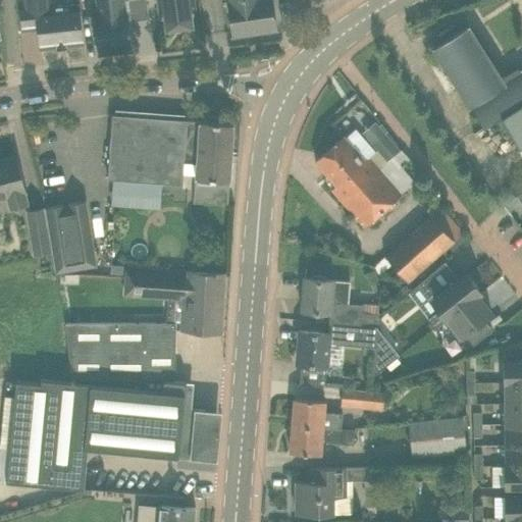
[(18,0),(19,3),(22,30),(38,29),(40,48),(55,46),(56,48),(66,46),(66,45),(82,44),(77,3),(52,5),(51,0),(18,0)]
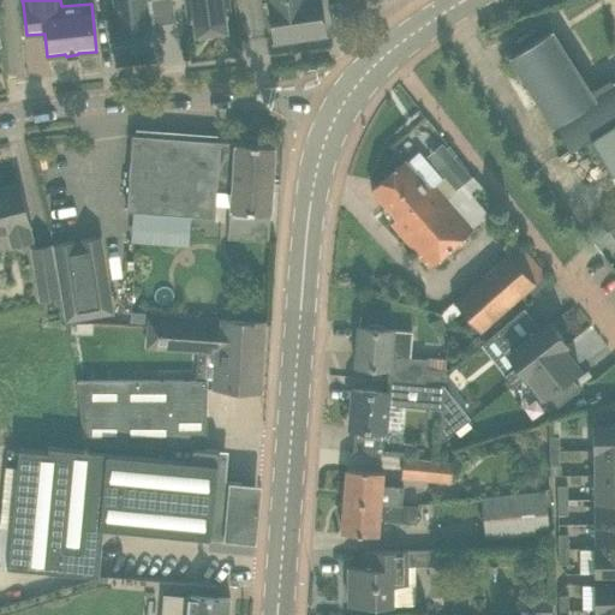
[(107,9),(115,63),(156,59),(150,12),(148,12),(145,0),(112,0),(113,9),(107,9)]
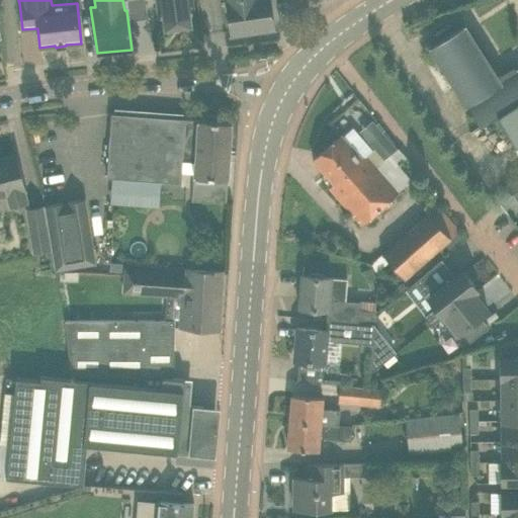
[(156,0),(158,12),(162,11),(164,28),(191,24),(188,8),(193,7),(191,0),(156,0)]
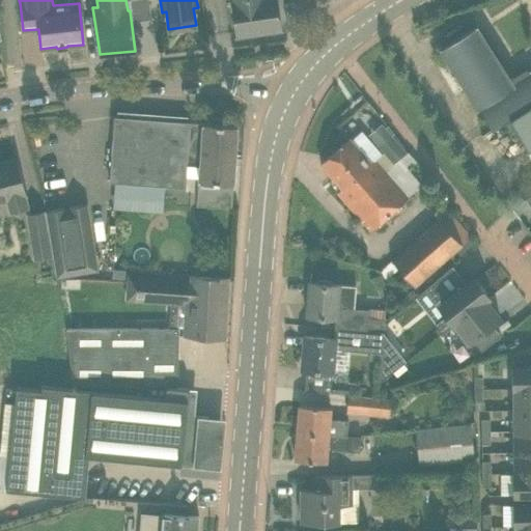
[(229,0),(235,36),(282,29),(277,0),(229,0)]
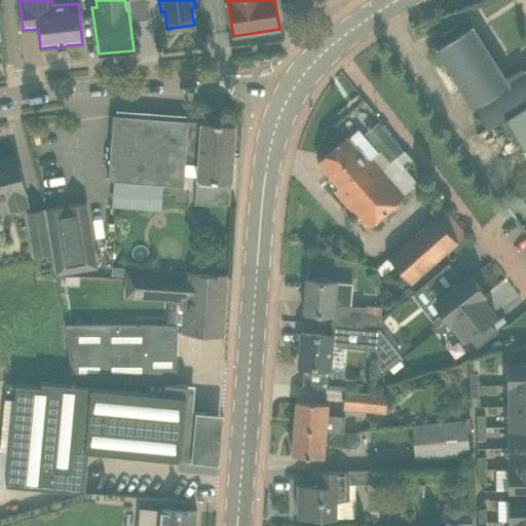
[(525,70),(506,82),(471,26),(438,47),(489,127),(504,118),(525,152),(525,70)]
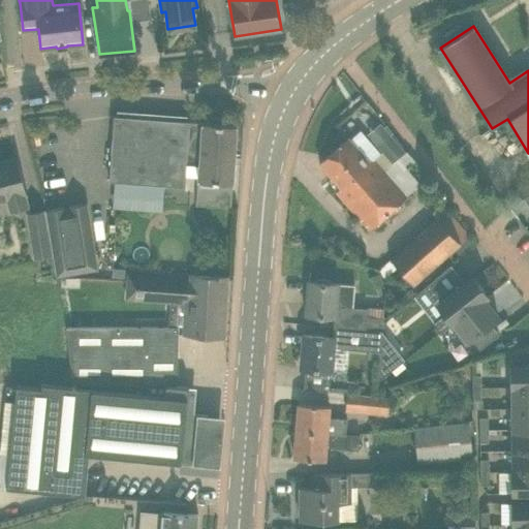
[(232,182),(237,124),(114,116),(110,181),(185,186),(186,164),(198,165),(197,181),(232,182)]
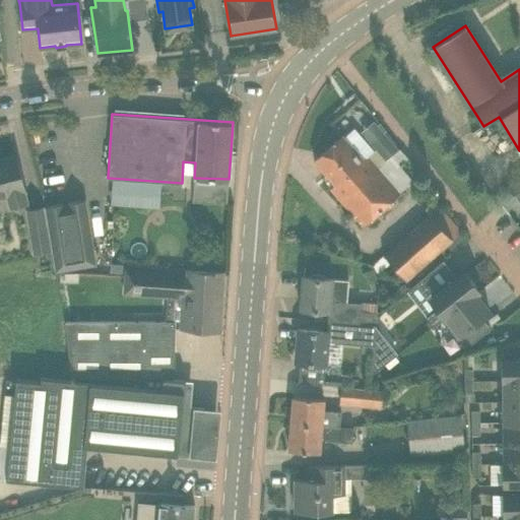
[(313,159),(334,184),(330,188),(363,224),(399,192),(367,155),(374,149),(352,125),(313,159)]
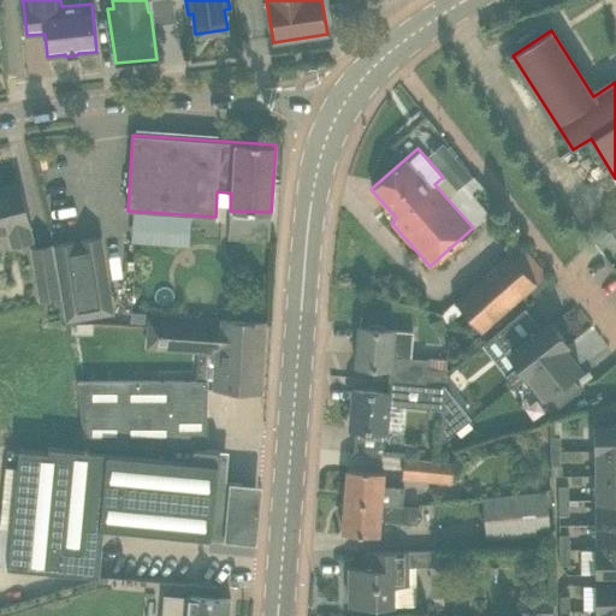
[(438,169),(456,189),(471,177),(454,155),(438,169)]
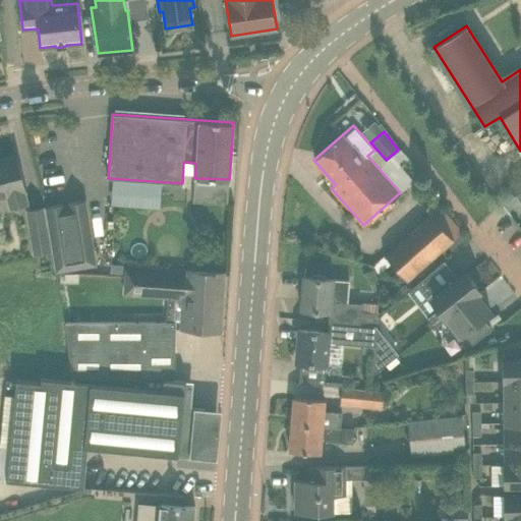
[(386,161),(393,170),(408,158),(400,149),(386,161)]
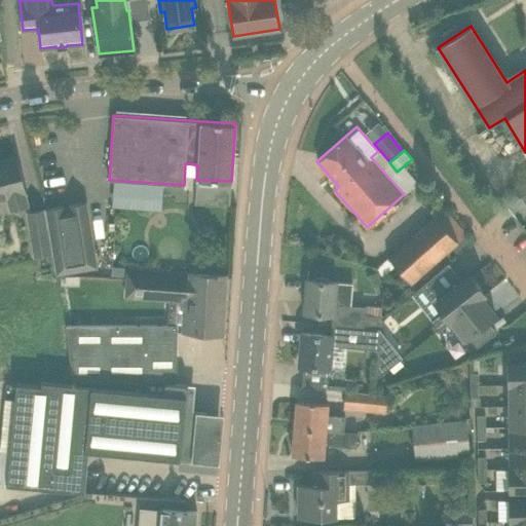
[(0,200),(5,199),(8,212),(28,205),(25,193),(26,193),(16,156),(0,160),(0,200)]
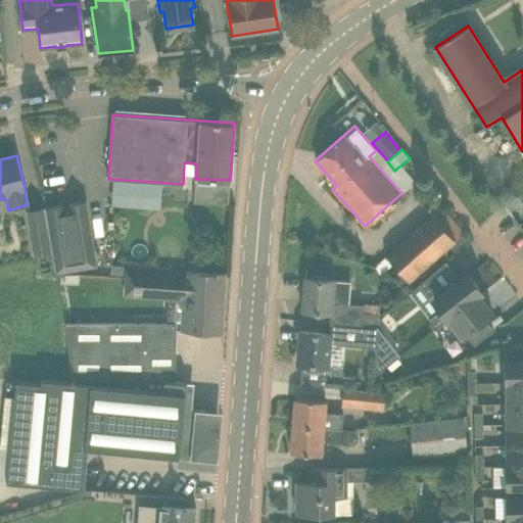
[(113,203),(156,206),(157,196),(114,193),(113,203)]
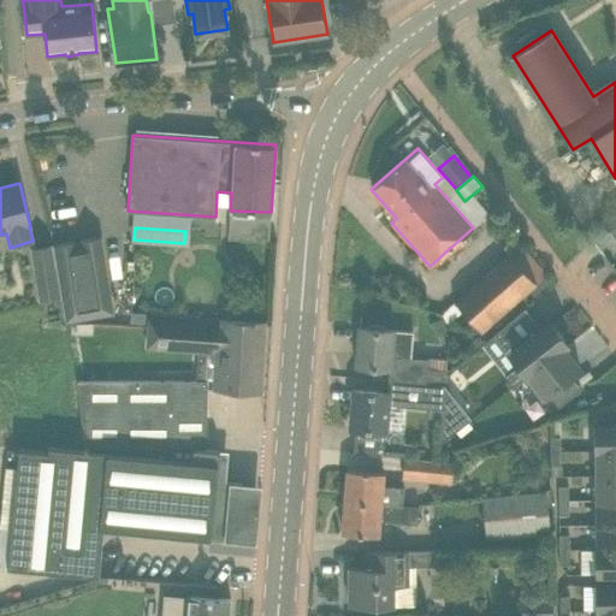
[(54,243),(66,320),(113,312),(100,236),(80,240),(80,242),(75,243),(75,241),(54,243)]
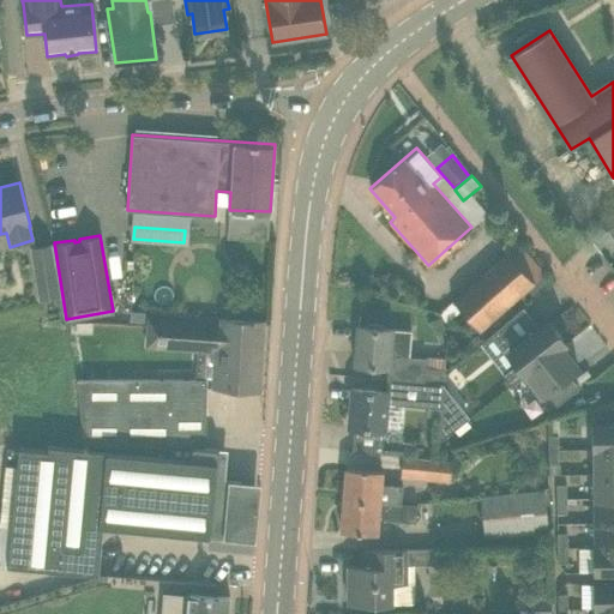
[(451,299),(480,330),(534,283),(533,281),(543,271),(512,236),(500,245),(505,252),(451,299)]
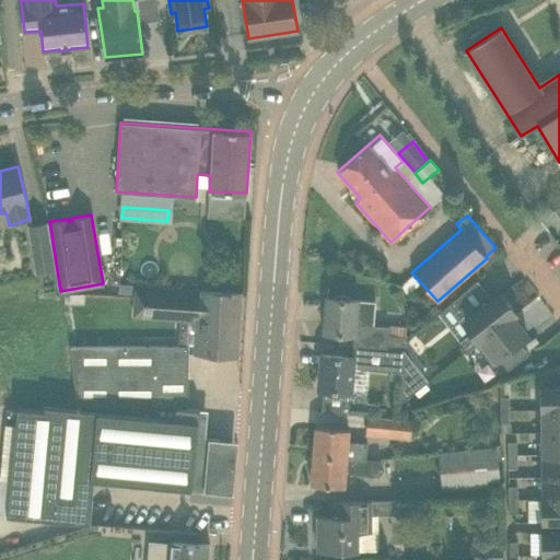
[(28,224),(36,272),(54,269),(46,222),(28,224)]
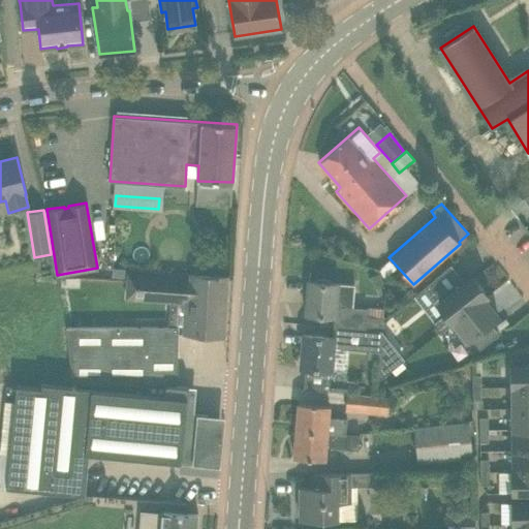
[(64,327),(72,385),(147,383),(156,383),(177,382),(178,333),(223,336),(226,277),(126,271),(124,300),(168,303),(167,325),(64,327)]
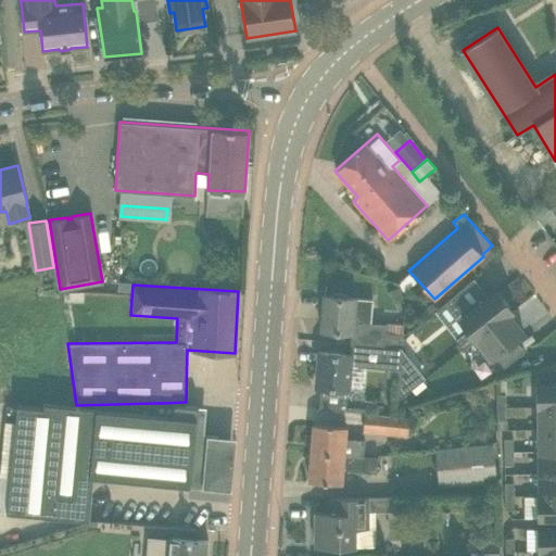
[(472,340),(512,310),(495,290),(460,317),(469,328),(456,339),(463,348),(472,340)]
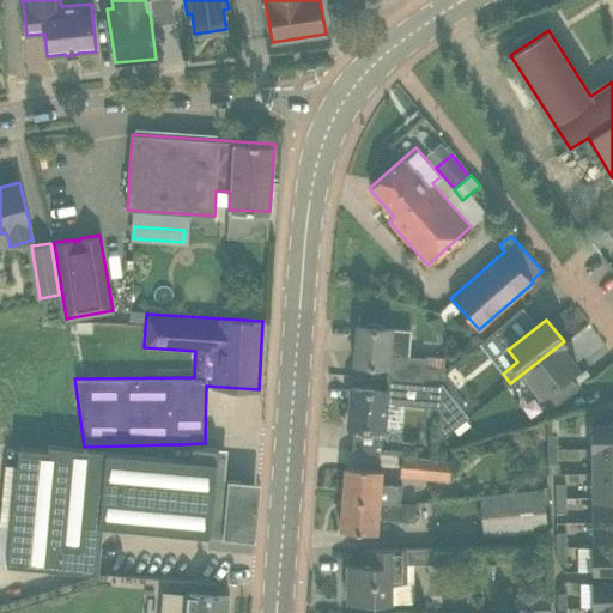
[(393,366),(393,378),(443,382),(444,368),(424,365),(425,357),(408,356),(410,329),(357,325),(353,363),(393,366)]
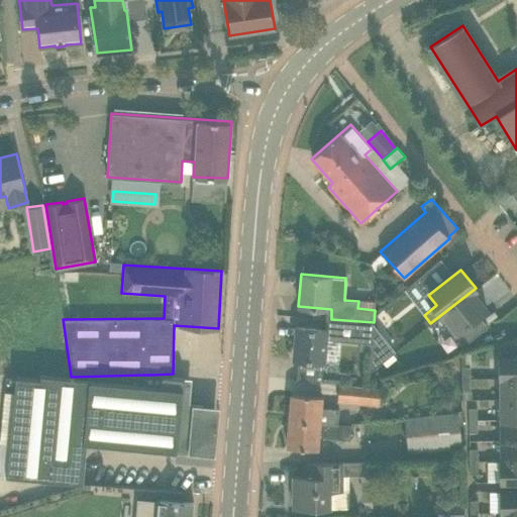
[(453,334),(486,309),(473,291),(476,289),(476,288),(439,316),(453,334)]
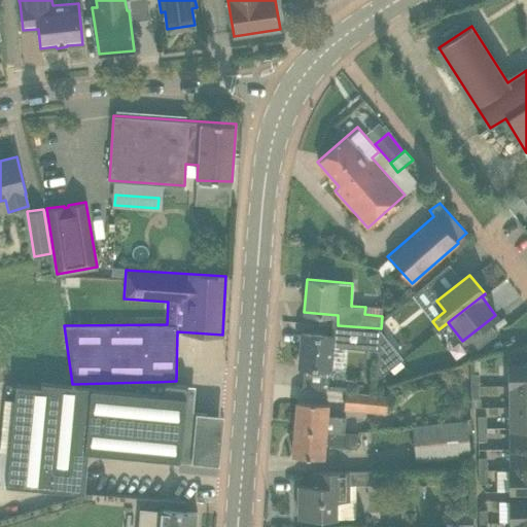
[(381,328),(338,325),(337,336),(303,332),(300,365),(331,369),(334,346),(378,349),(378,348),(380,330),(381,329),(381,328)]
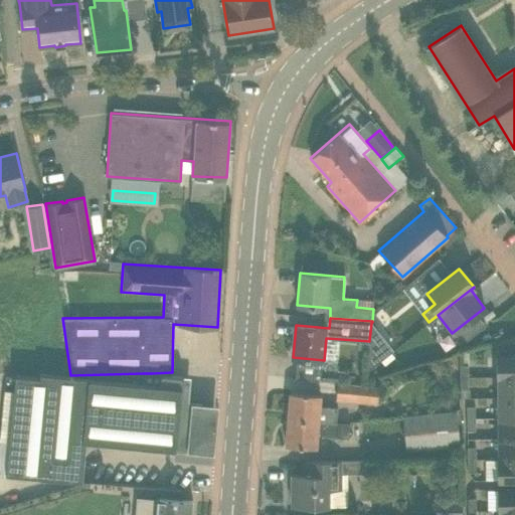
[(378,334),(369,340),(369,341),(368,368),(368,369),(391,351),(378,334)]
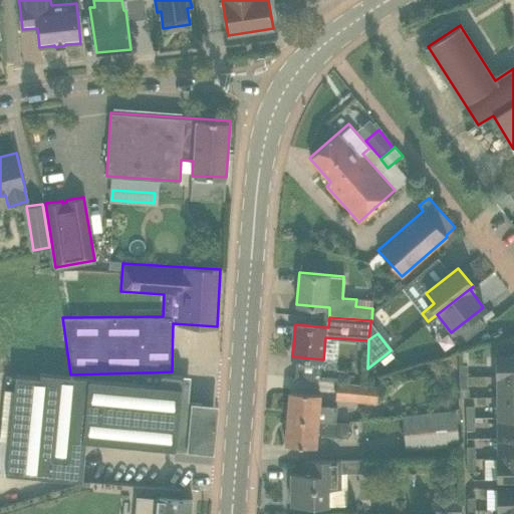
[(513,353),(495,354),(495,375),(513,375),(513,353)]
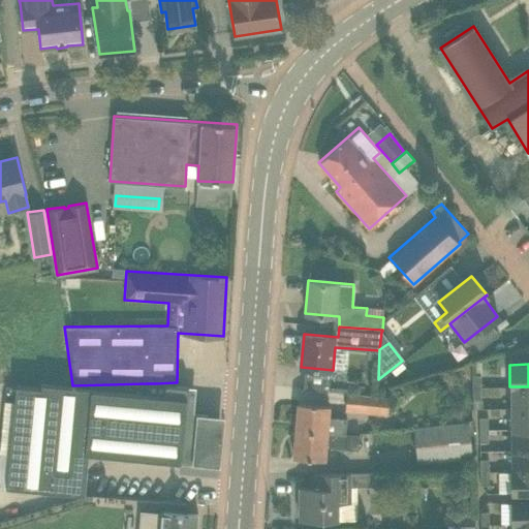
[(480,387),(480,375),(472,375),(472,387),(480,387)]
